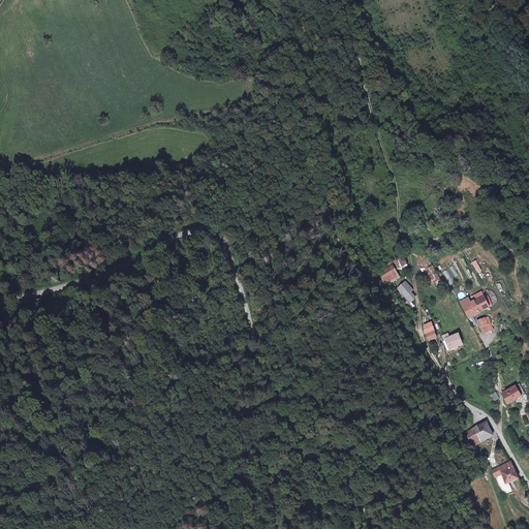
[(387,279),(399,271),(391,258),(385,262),(387,267),(381,272),(387,279)]
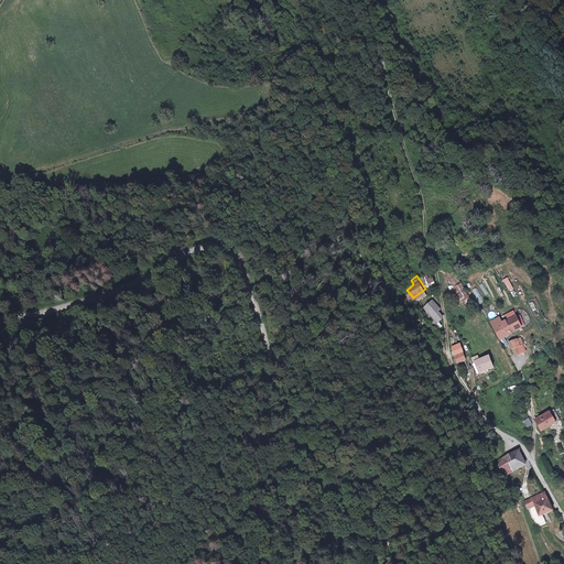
[(508,277),(502,280),(509,291),(513,288),(508,277)]
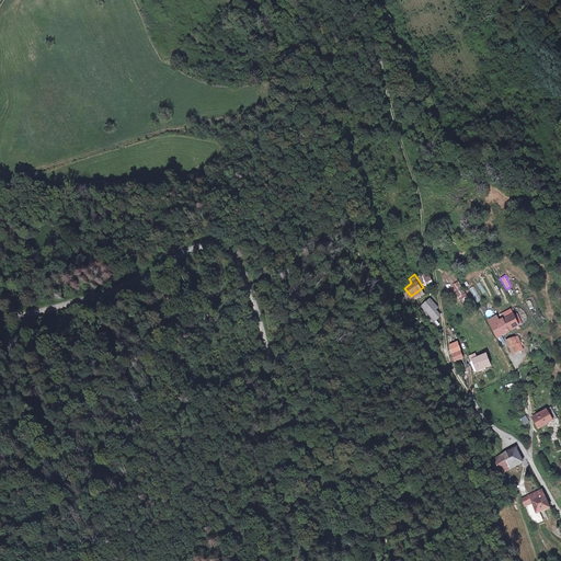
[(460,281),(453,284),(460,302),(468,299),(460,281)]
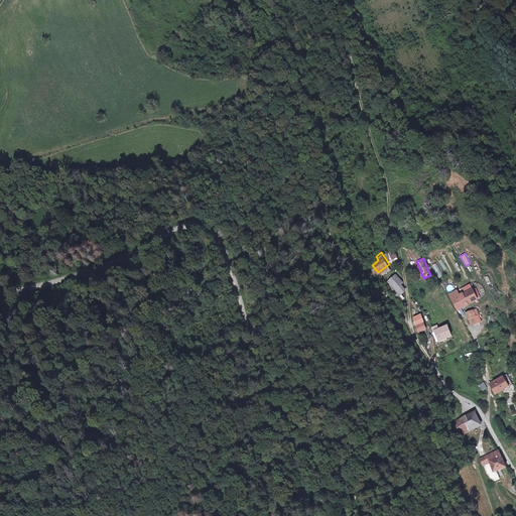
[(431,266),(439,278),(443,275),(435,263),(431,266)]
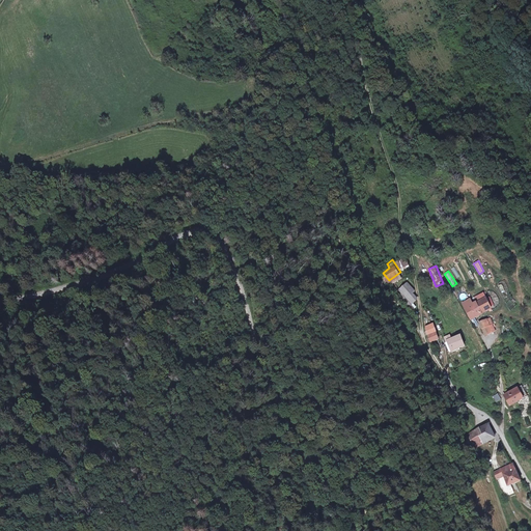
[(403,276),(400,272),(389,280),(392,284),(403,276)]
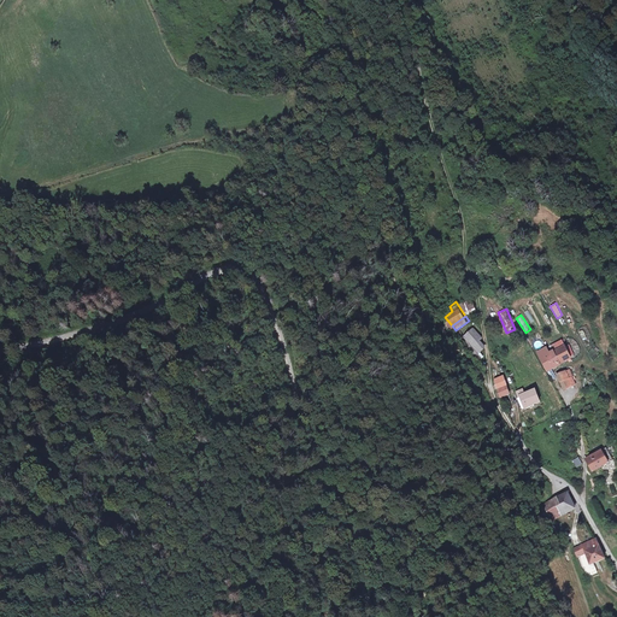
[(464,335),(468,339),(476,333),(474,328),(464,335)]
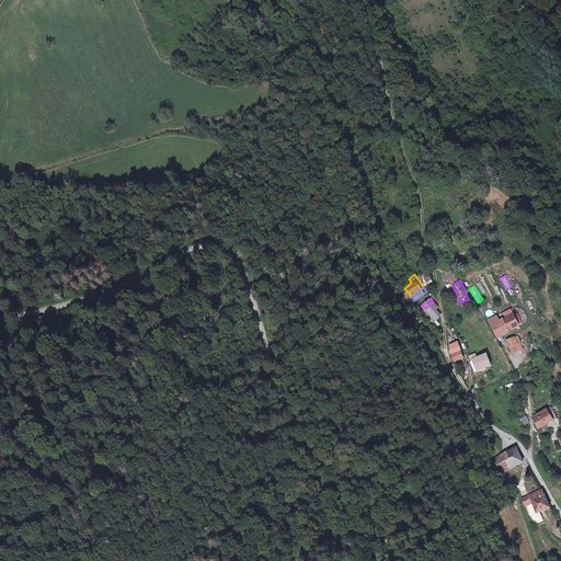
[(438,308),(433,302),(425,308),(431,315),(438,308)]
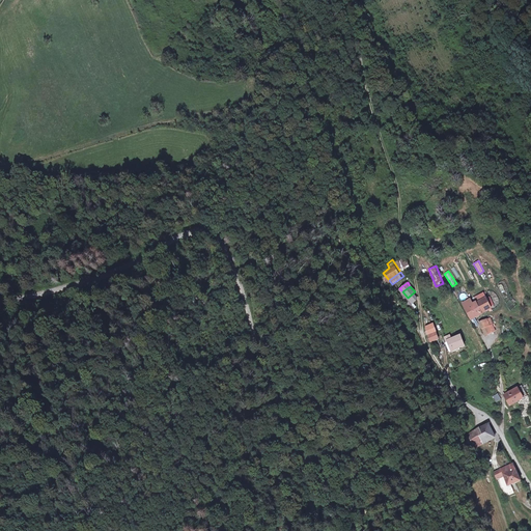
[(477,301),(482,310),(494,306),(492,300),(494,299),(492,295),(477,301)]
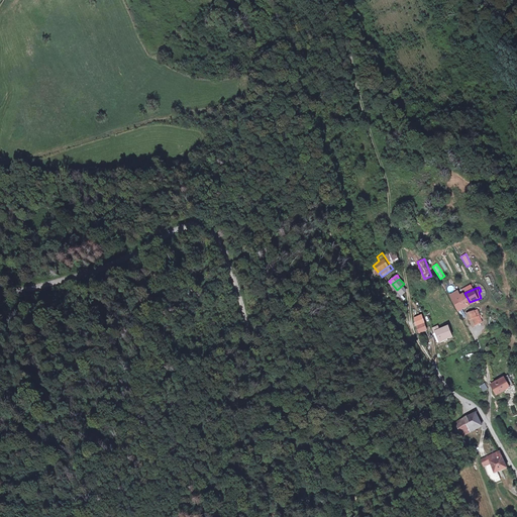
[(458,307),(470,302),(464,293),(454,298),(458,307)]
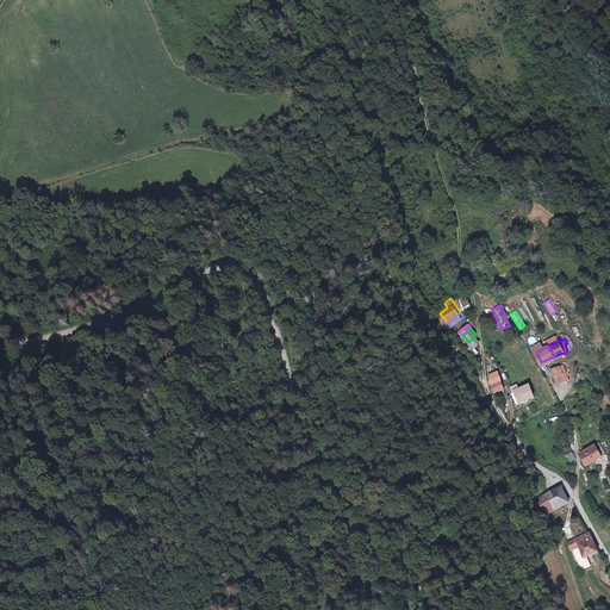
[(566,383),(564,374),(561,369),(560,367),(552,371),(558,385),(566,383)]
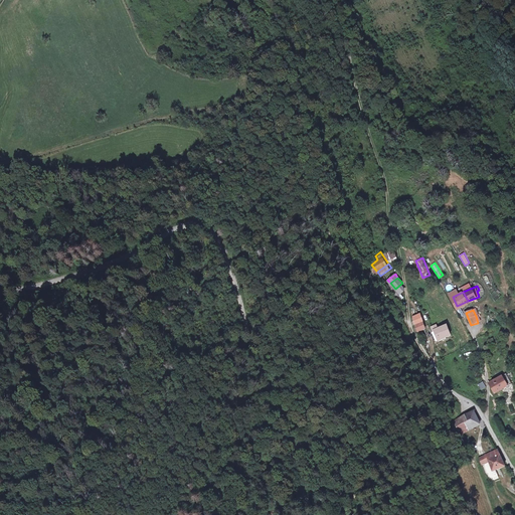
[(417,314),(411,317),(418,331),(424,328),(417,314)]
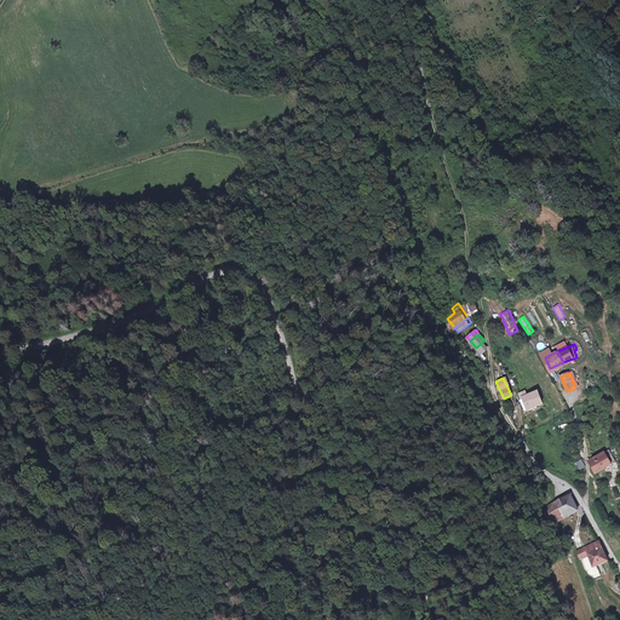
[(526,390),(515,395),(516,397),(520,397),(524,407),(543,401),(538,389),(527,394),(526,390)]
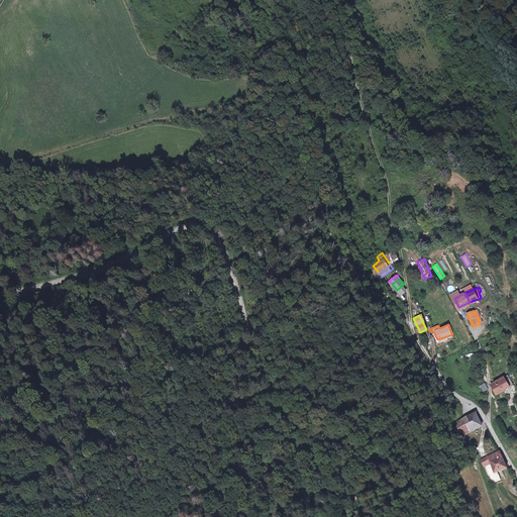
[(438,353),(444,350),(440,341),(434,344),(438,353)]
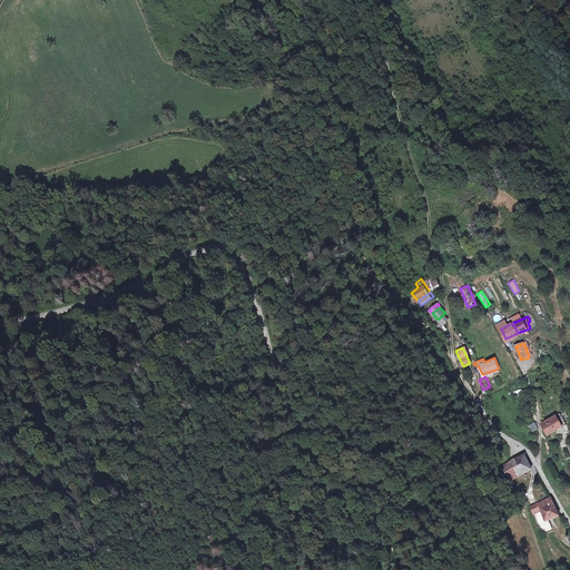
[(559,413),(540,423),(546,433),(564,423),(559,413)]
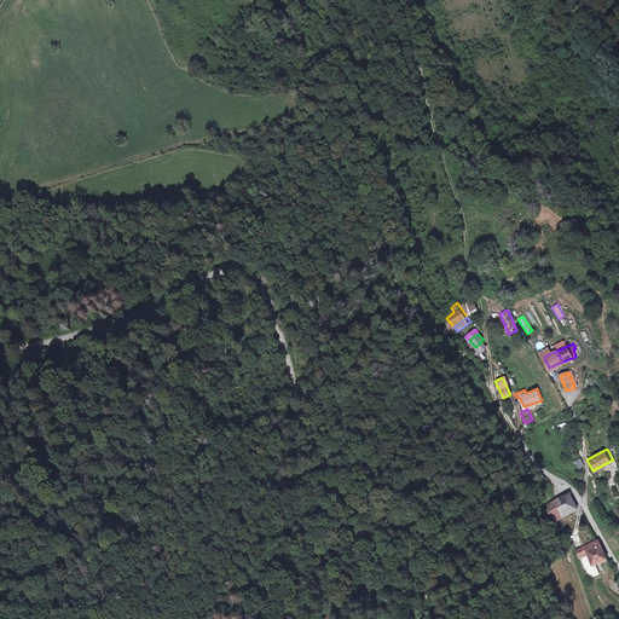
[(547,503),(554,518),(576,505),(568,492),(547,503)]
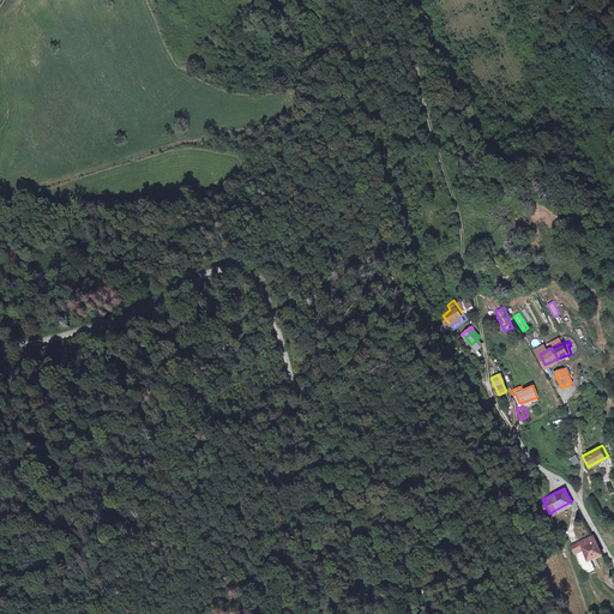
[(542,517),(549,513),(542,499),(535,504),(542,517)]
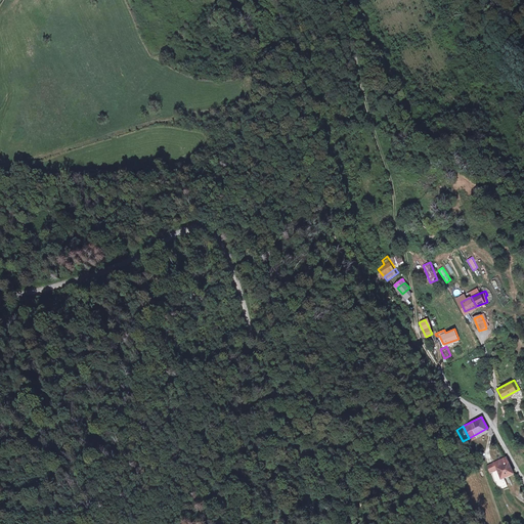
[(507,456),(495,462),(497,468),(503,478),(515,472),(507,456)]
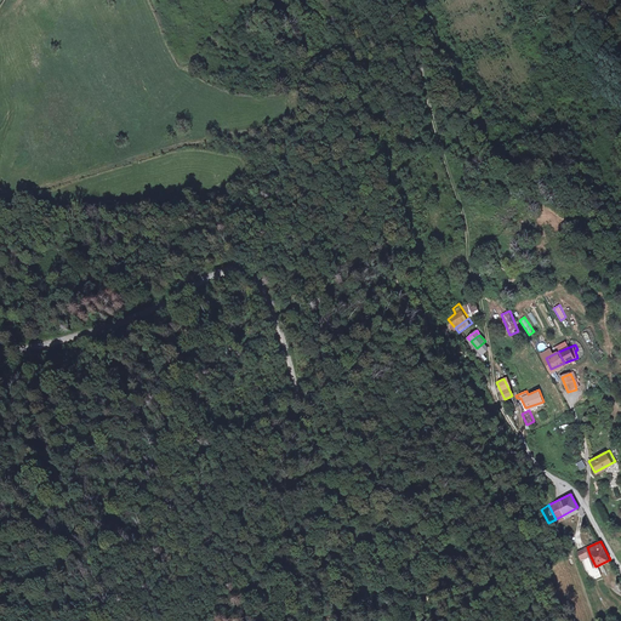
[(590,554),(587,547),(579,551),(582,558),(590,554)]
